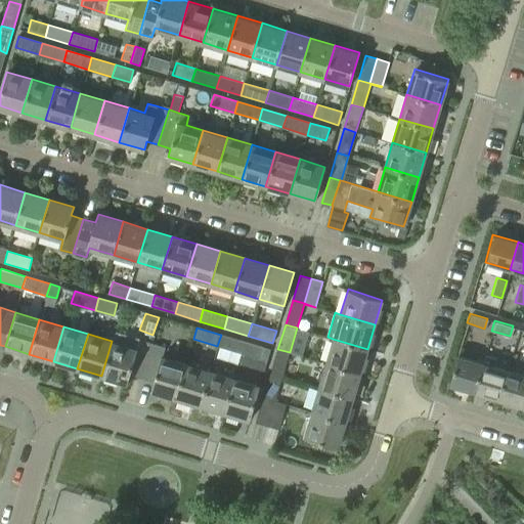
[(221,335),(217,346),(243,354),(246,342),(221,335)]
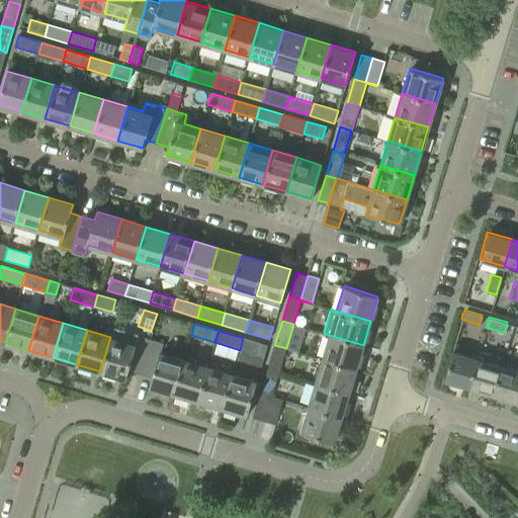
[(110,337),(100,371),(124,378),(127,369),(140,373),(150,339),(138,335),(135,344),(110,337)]
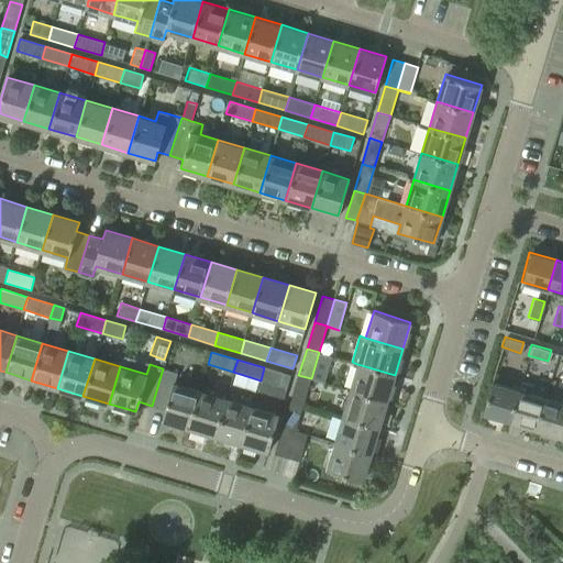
[(395,375),(357,364),(350,389),(387,400),(395,375)]
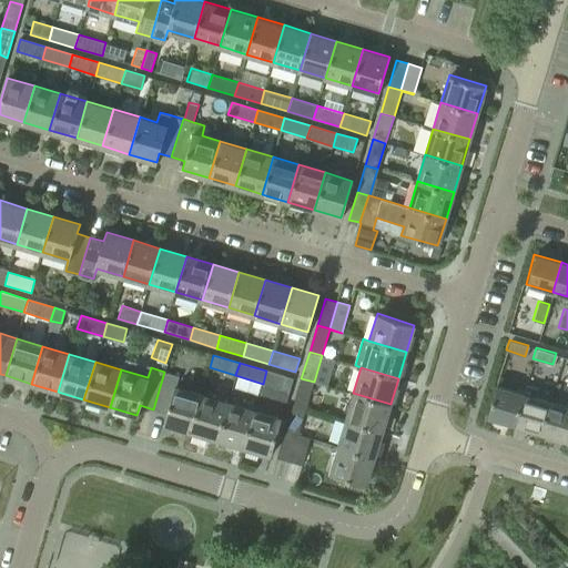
[(266,371),(263,384),(282,389),(285,376),(266,371)]
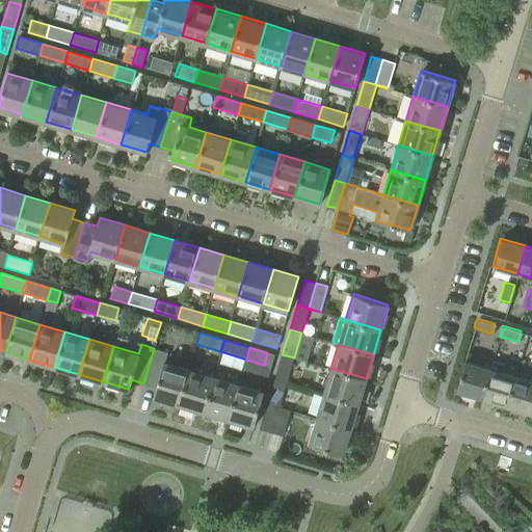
[(154,348),(143,383),(156,387),(153,396),(179,403),(189,369),(164,362),(167,351),(154,348)]
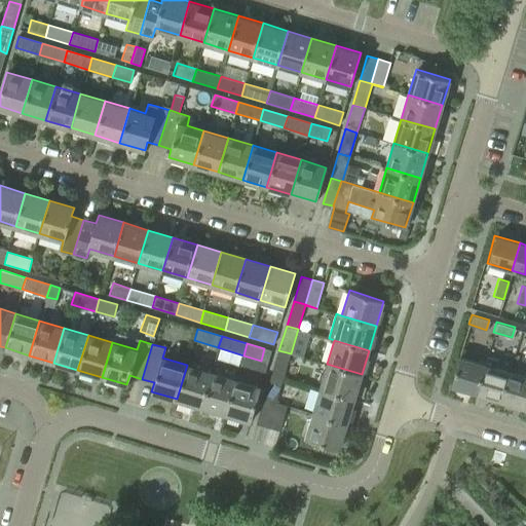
[(271,374),(284,378),(291,353),(278,350),(271,374)]
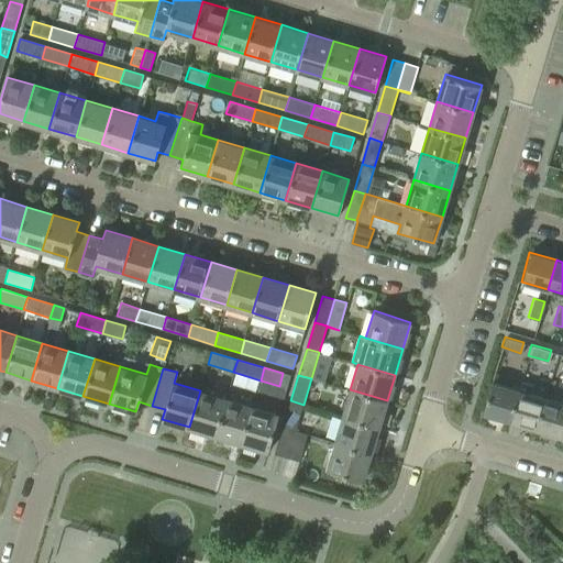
[(509,420),(518,389),(490,382),(482,412),(509,420)]
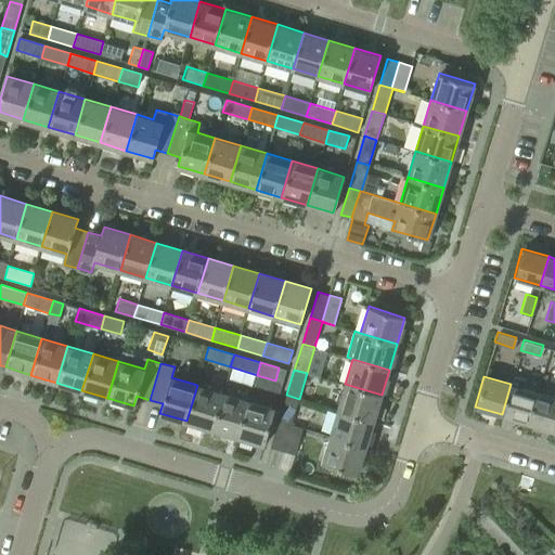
[(511,384),(502,414),(527,422),(536,391),(524,388),(526,379),(515,376),(513,385),(511,384)]
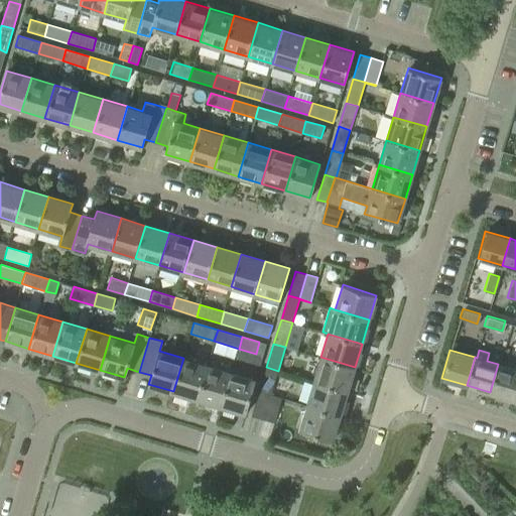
[(313,381),(347,391),(355,367),(320,357),(313,381)]
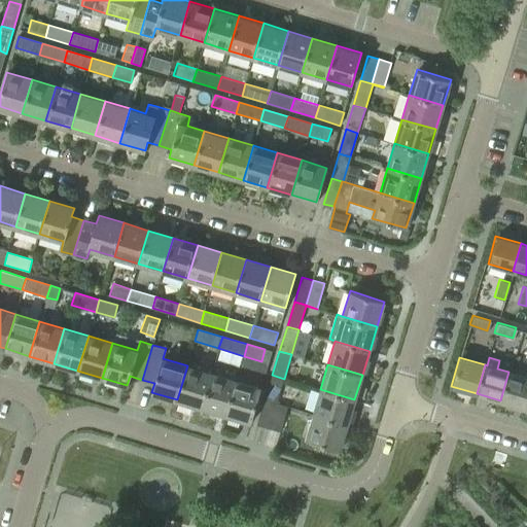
[(187,365),(177,399),(202,407),(211,373),(187,365)]
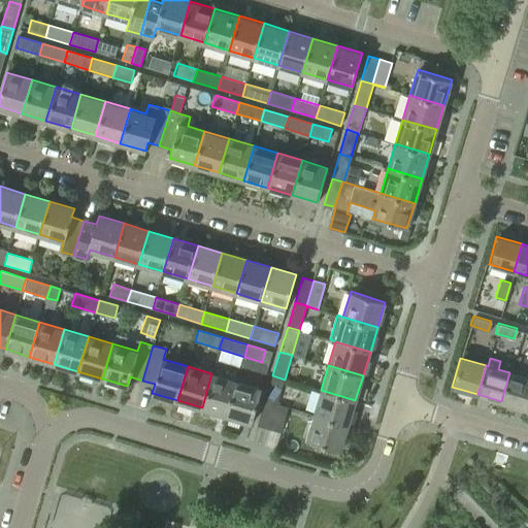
[(527,377),(509,372),(501,401),(526,408),(527,400),(527,377)]
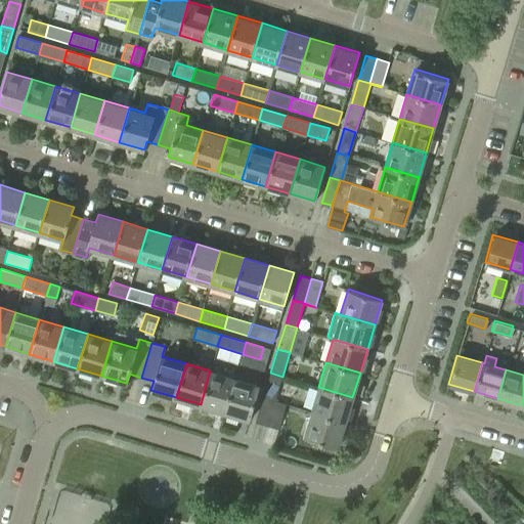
[(210,370),(201,404),(224,411),(234,378),(210,370)]
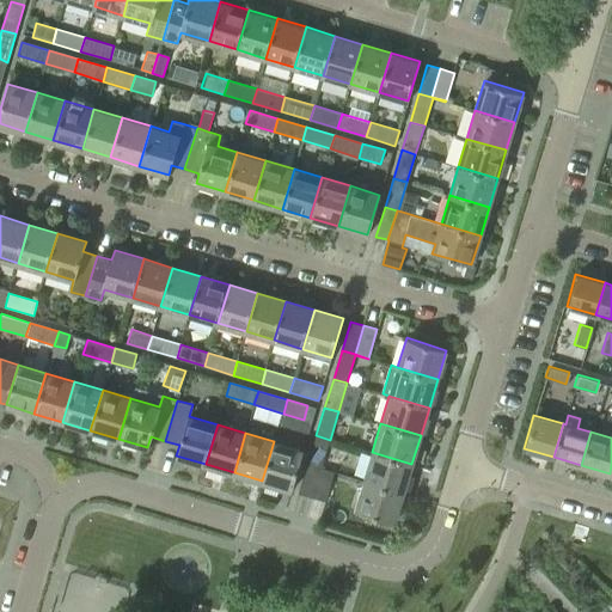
[(330,440),(316,435),(307,464),(320,467),(322,467),(330,440)]
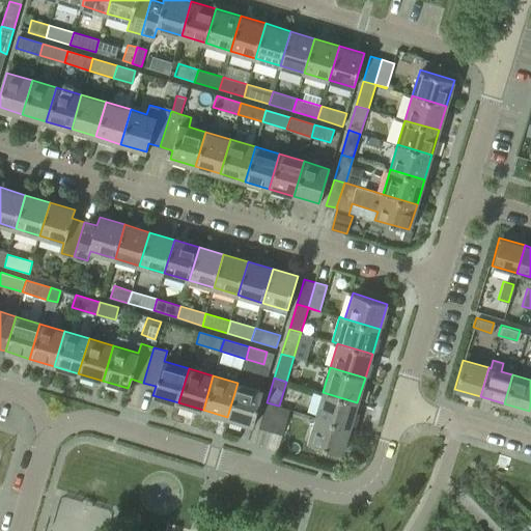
[(238,383),(227,417),(253,425),(263,391),(238,383)]
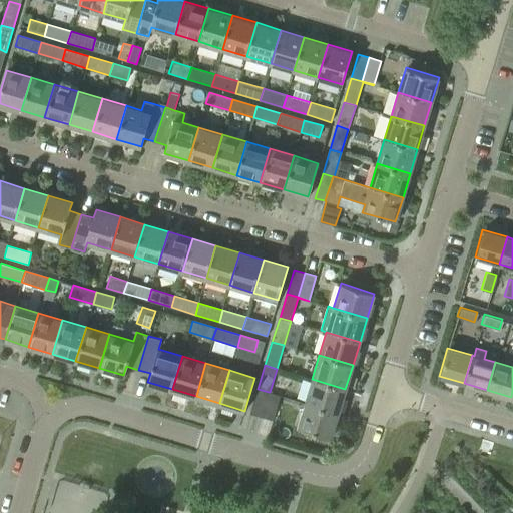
[(345,389),(312,379),(305,403),(338,413),(345,389)]
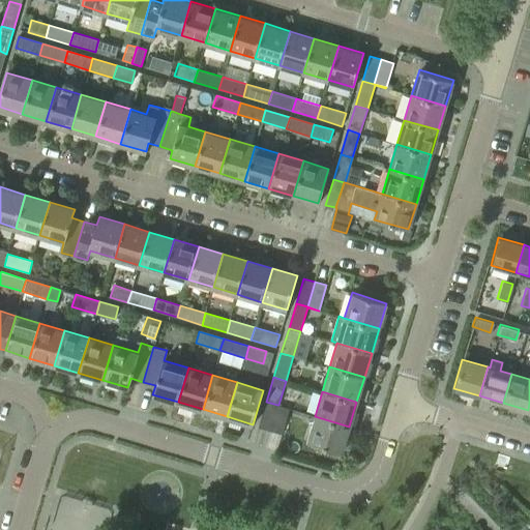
[(277,405),(266,402),(259,427),(270,431),(277,405)]
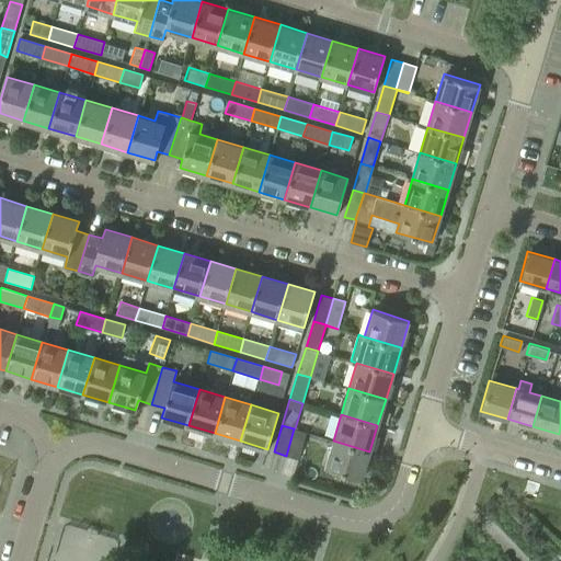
[(295,428),(294,428),(286,456),(299,459),(307,433),(295,430),(295,428)]
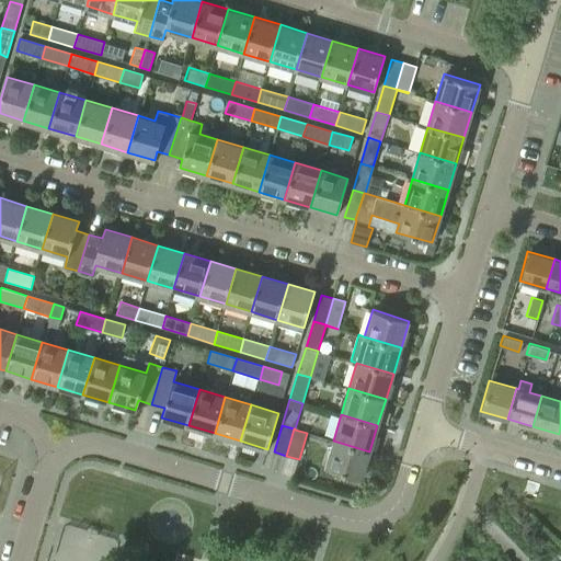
[(369,451),(333,441),(324,467),(362,478),(369,451)]
